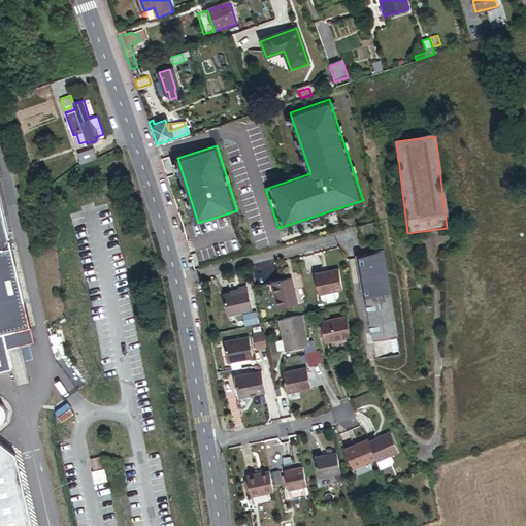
[(77,152),(80,160),(95,156),(92,148),(77,152)]
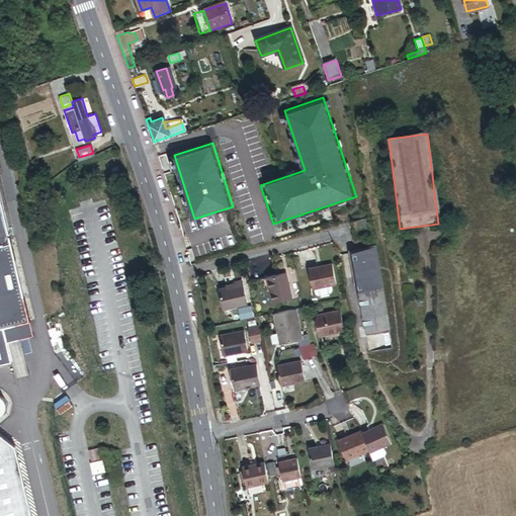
[(0,365),(13,362),(9,343),(30,337),(7,234),(0,241),(0,365)]
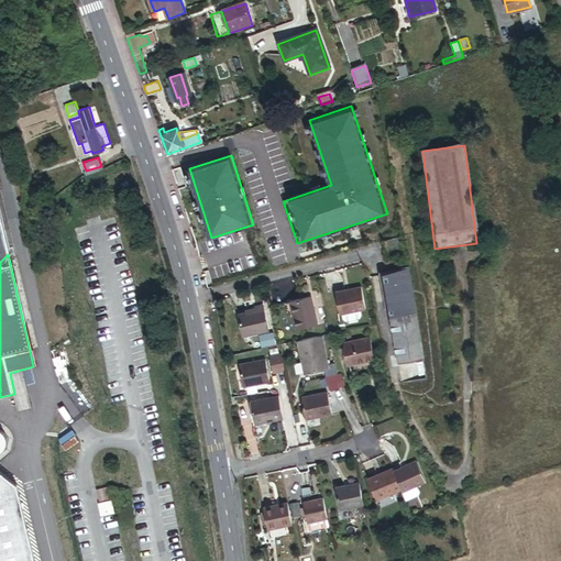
[(408,272),(383,276),(398,365),(424,360),(408,272)]
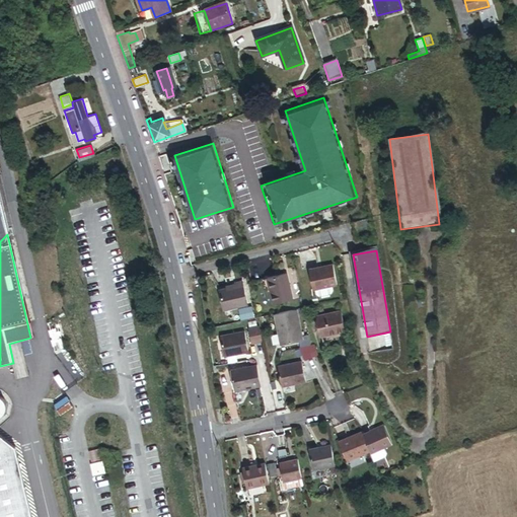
[(329,266),(307,272),(311,292),(335,286),(329,266)]
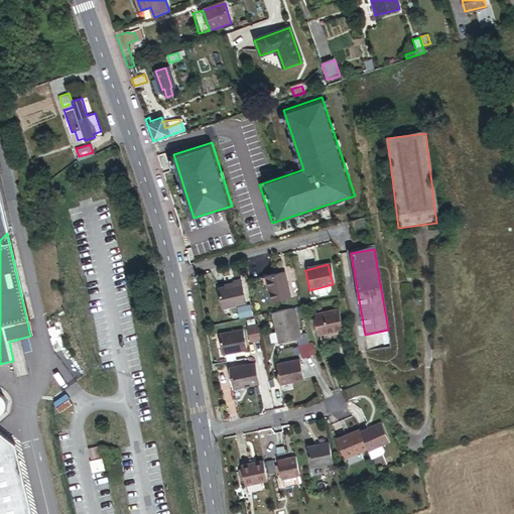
[(280,273),(262,277),(268,304),(286,300),(280,273)]
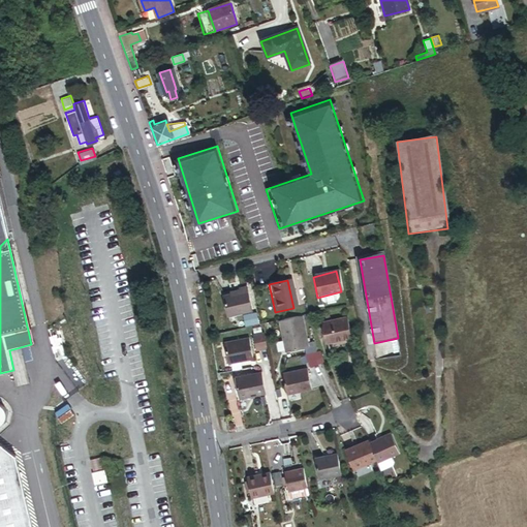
[(242,292),(218,299),(223,319),(247,314),(242,292)]
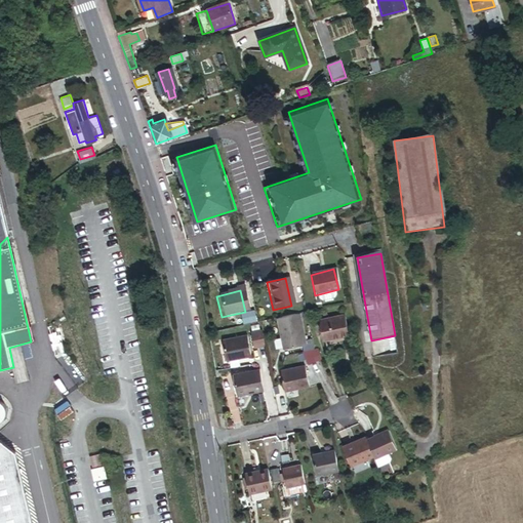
[(305,312),(302,313),(304,320),(307,320),(308,322),(313,321),(311,313),(306,314),(305,312)]
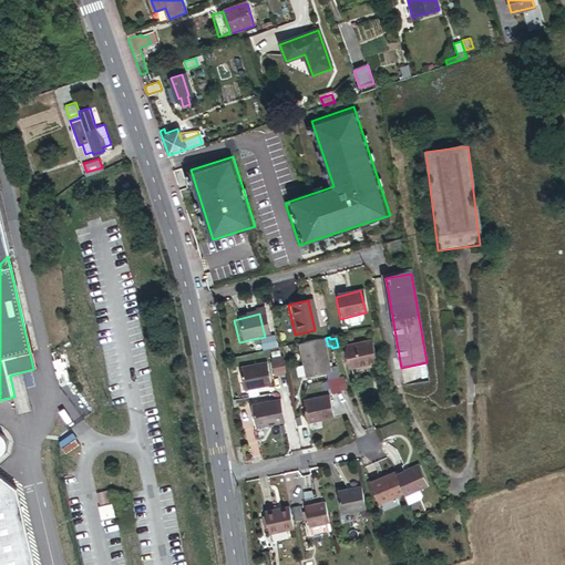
[(321,338),(298,345),(306,376),(330,370),(321,338)]
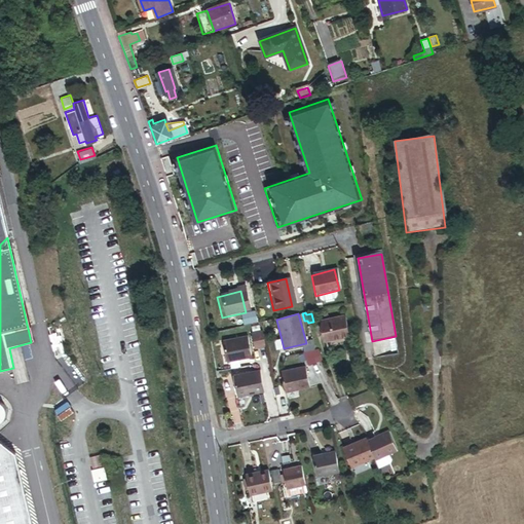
[(345,313),(322,320),(327,340),(350,335),(345,313)]
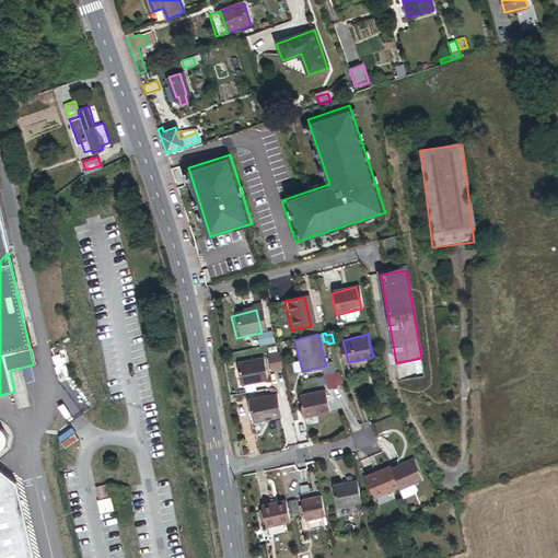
[(281,370),(277,353),(266,356),(269,373),(281,370)]
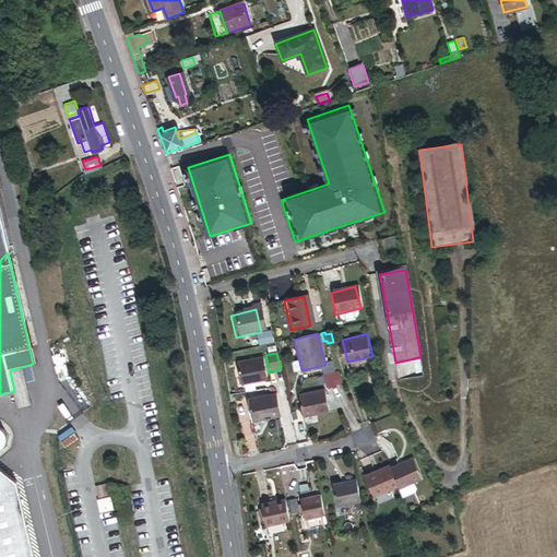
[(260,358),(235,365),(240,386),(265,379),(260,358)]
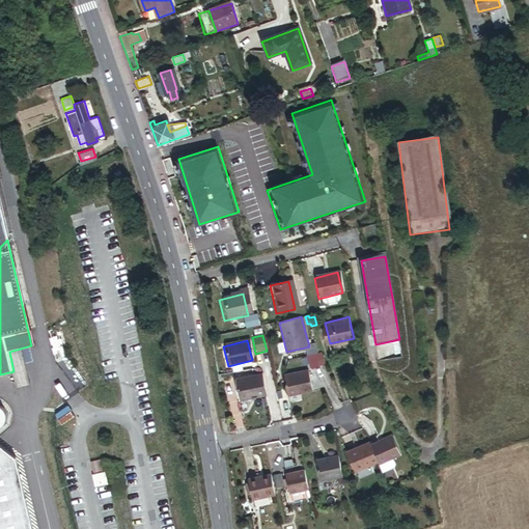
[(326,363),(322,353),(317,354),(306,357),(310,366),(326,363)]
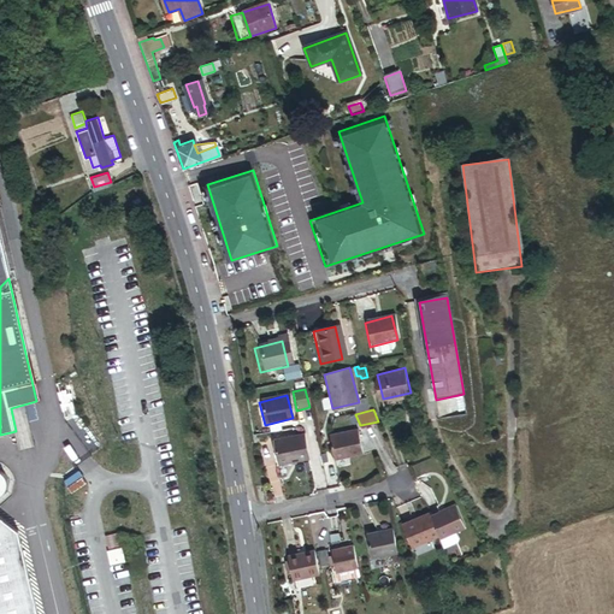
[(330,429),(328,431),(335,460),(362,453),(355,424),(330,429)]
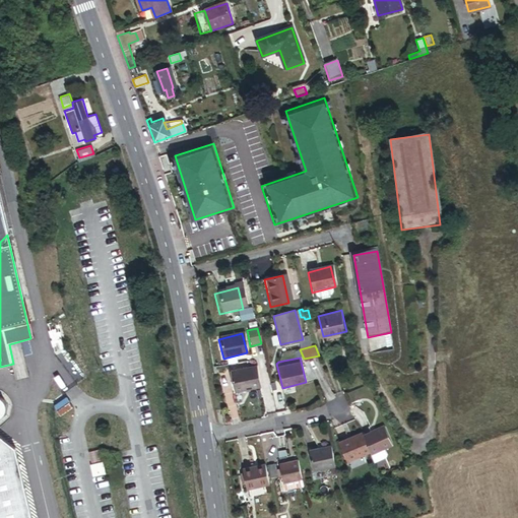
[(262,389),(257,369),(231,375),(236,395),(262,389)]
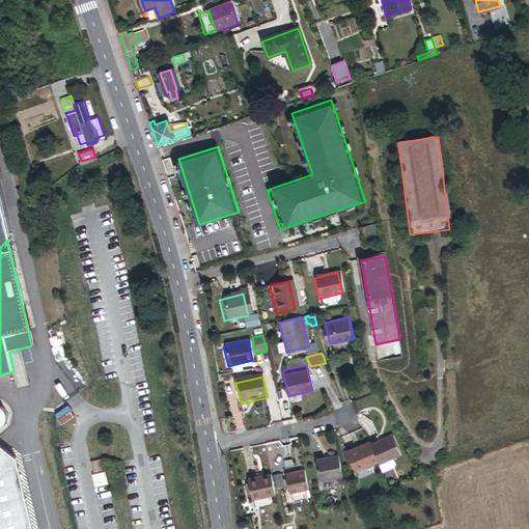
[(70,404),(57,412),(63,421),(76,414),(70,404)]
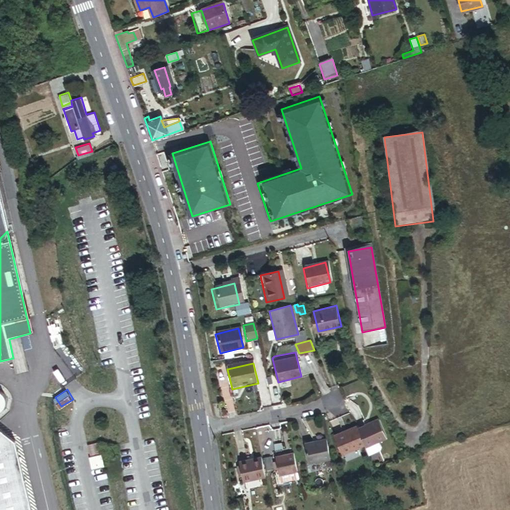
[(356,427),(364,446),(369,456),(378,453),(381,448),(378,442),(385,439),(377,420),(356,427)]
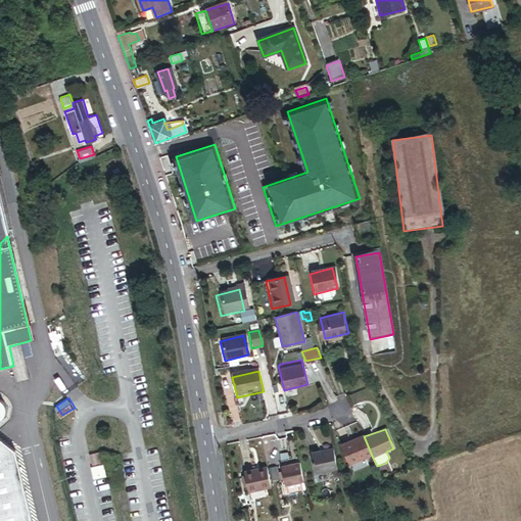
[(372,456),(364,436),(341,446),(349,466),(372,456)]
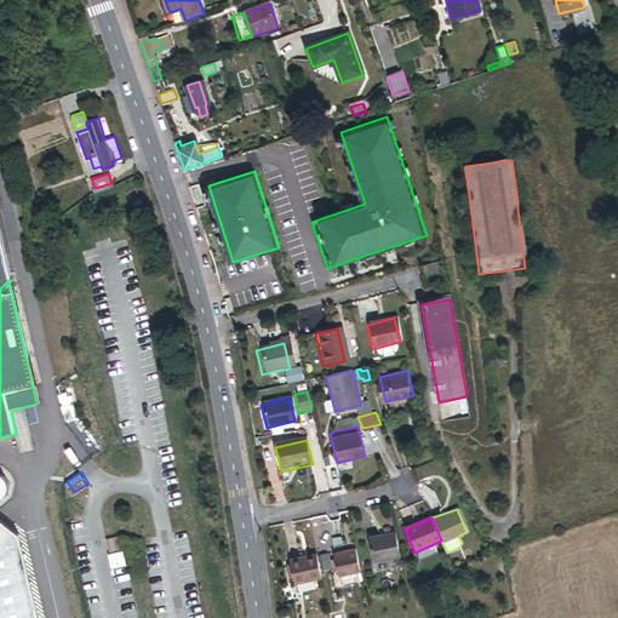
[(0,519),(0,617),(41,617),(21,534),(0,519)]
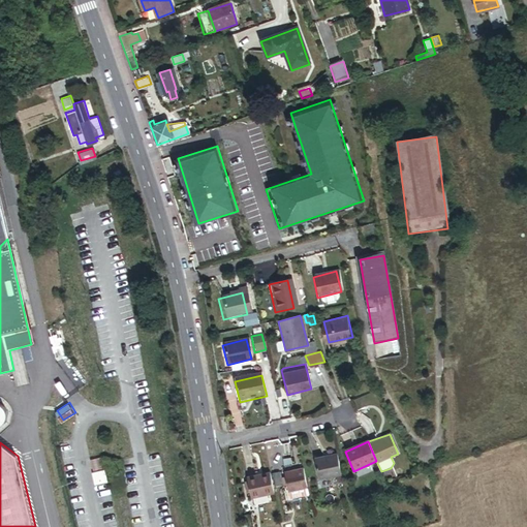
[(338,474),(333,454),(311,459),(316,479),(338,474)]
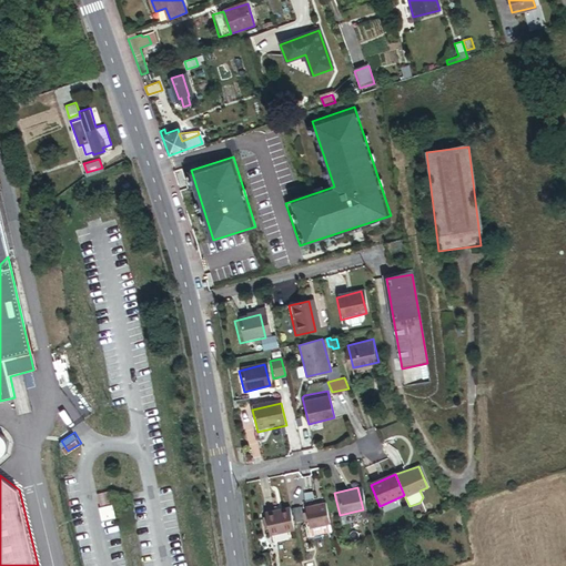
[(329,525),(323,504),(304,509),(305,515),(307,525),(309,529),(329,525)]
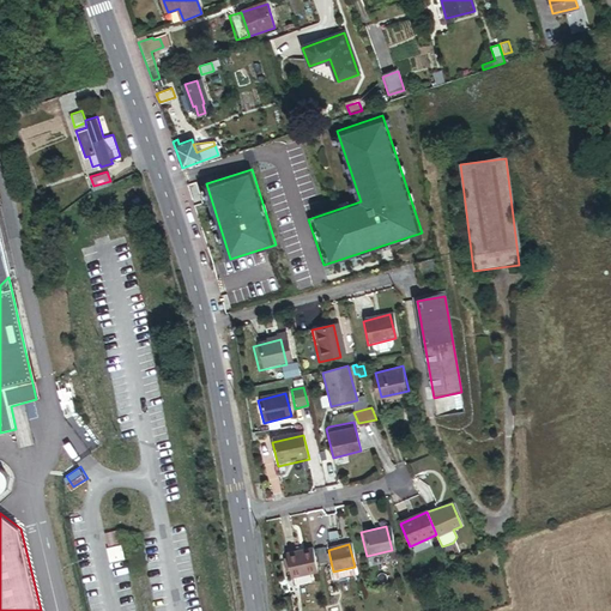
[(315,574),(309,550),(283,555),(289,580),(315,574)]
